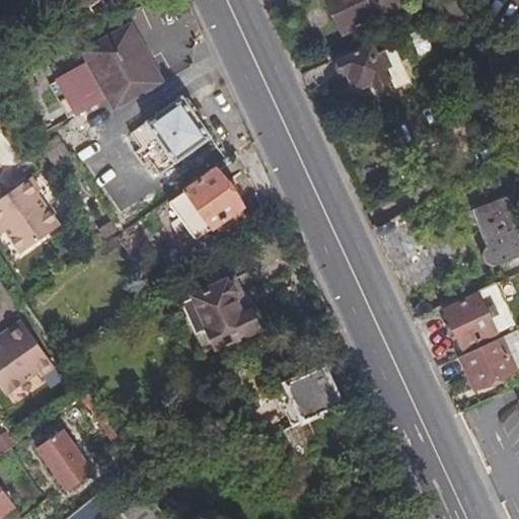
[(62,0),(73,15),(97,0),(103,6),(112,0),(62,0)]
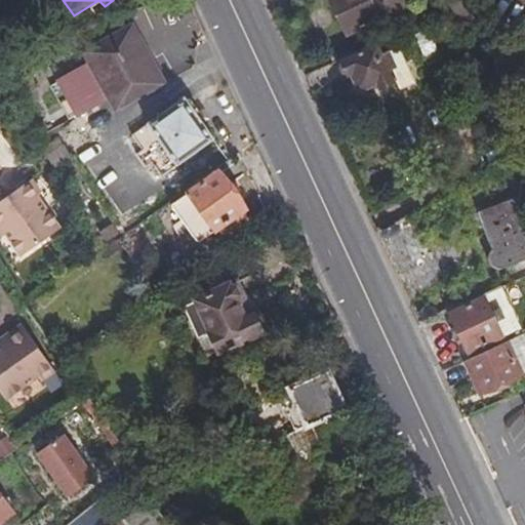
[(378,18),(376,12),(370,0),(332,0),(347,32),(378,18)]
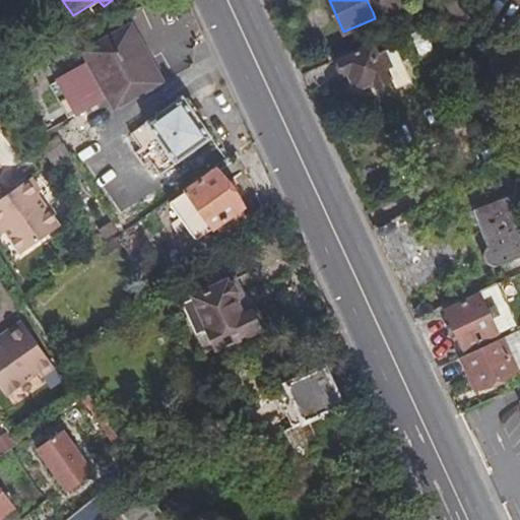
[(367,0),(373,12),(382,8),(378,0),(367,0)]
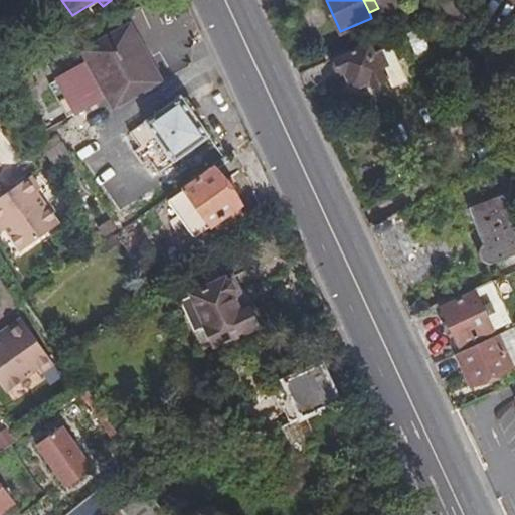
[(109,97),(115,108),(159,81),(127,25),(82,51),(89,61),(54,80),(73,117),(109,97)]
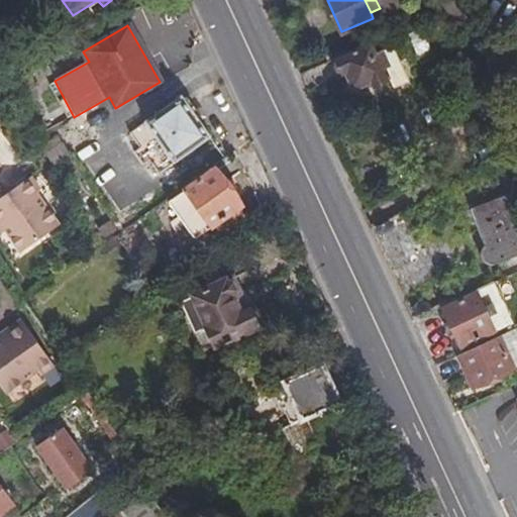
[(371,41),(336,58),(333,64),(336,72),(342,73),(343,74),(346,73),(351,84),(357,85),(369,81),(372,87),(389,80),(384,68),(388,66),(382,52),(377,54),(371,41)]
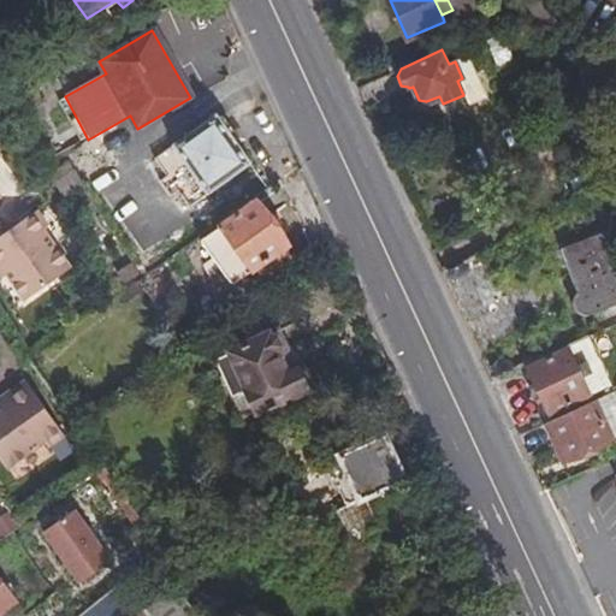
[(366,107),(409,88),(408,87),(401,86),(397,76),(401,69),(357,87),(366,107)]
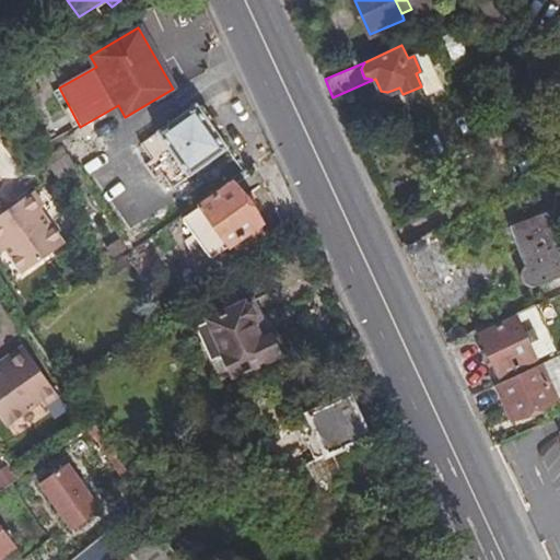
[(163,127),(196,171),(229,146),(198,102),(163,127)]
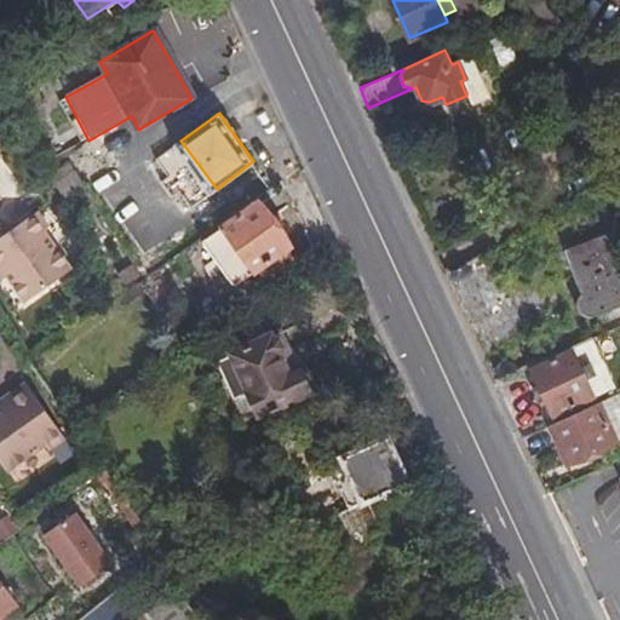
[(234,286),(254,270),(286,248),(290,246),(257,204),(222,228),(220,225),(199,241),(234,286)]
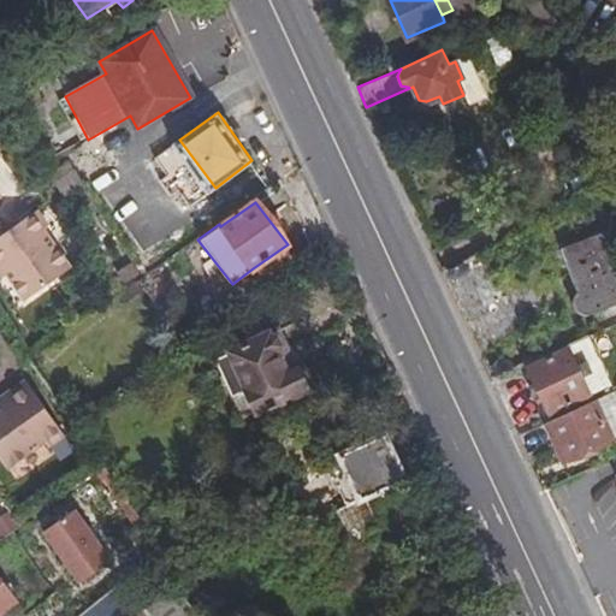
[(0,234),(0,262),(7,273),(27,300),(70,268),(42,229),(48,225),(37,208),(0,234)]
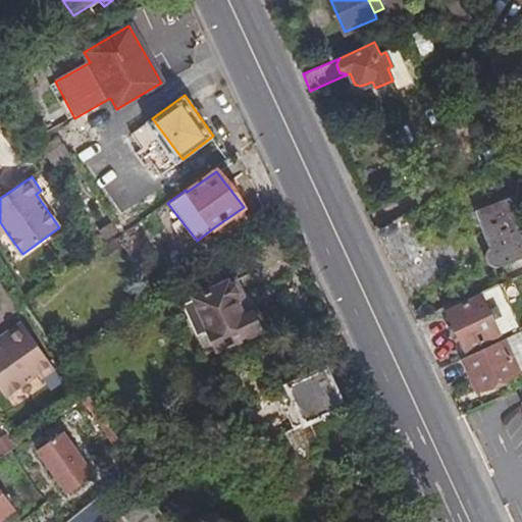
[(477,208),(486,233),(491,247),(488,249),(486,250),(483,255),(483,258),(484,260),(487,264),(492,266),(497,267),(521,257),(521,229),(521,226),(521,225),(521,213),(516,196),(477,208)]
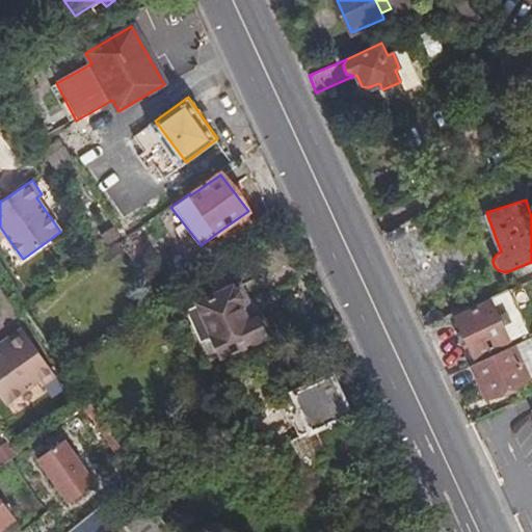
[(245,213),(218,232),(230,247),(256,229),(245,213)]
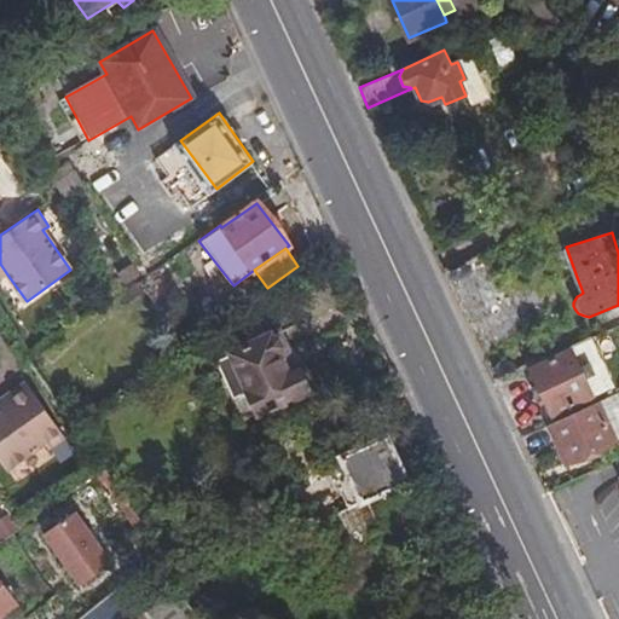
[(467,266),(466,261),(447,271),(449,273),(451,276),(453,277),(457,277),(461,277),(463,276),(464,272),(467,270),(467,266)]
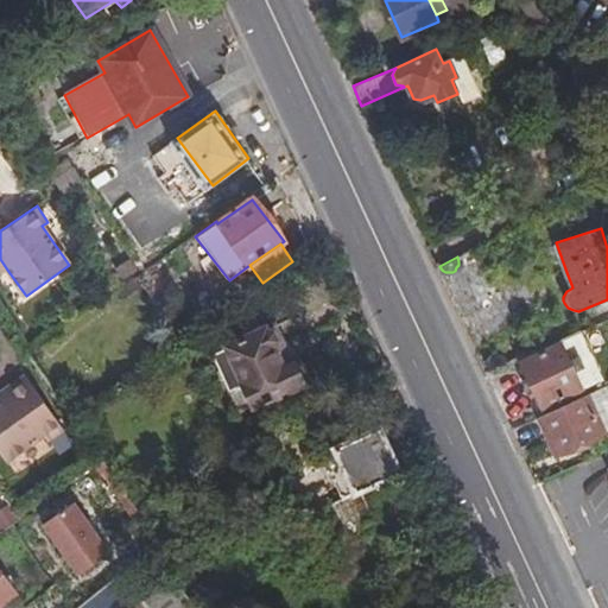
[(139,289),(134,280),(124,287),(128,296),(139,289)]
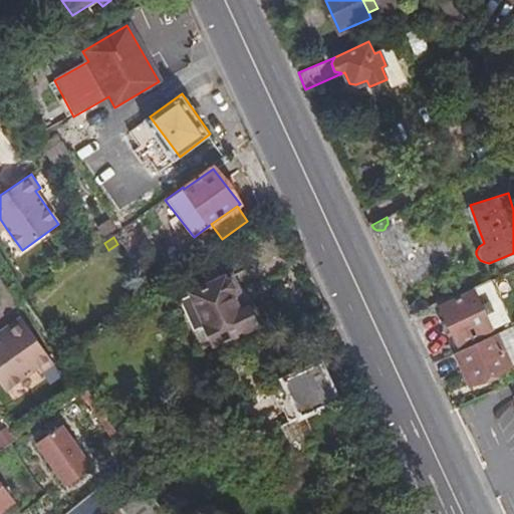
[(252,327),(251,326),(255,323),(255,318),(251,309),(247,307),(242,307),(227,275),(189,293),(211,345),(252,327)]
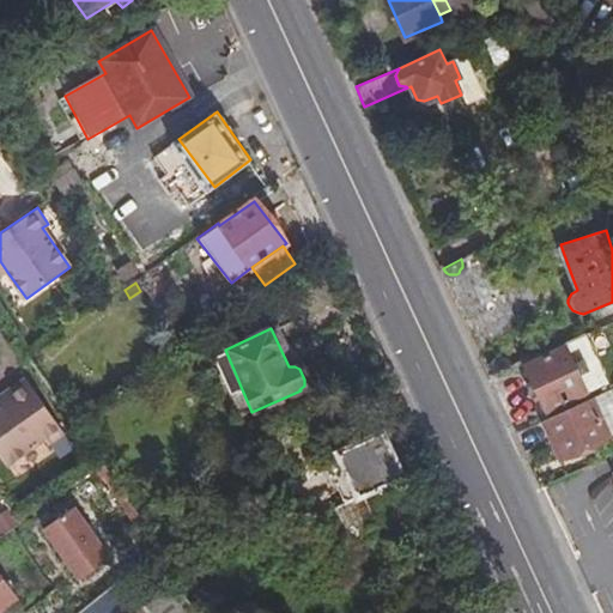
[(581,340),(564,347),(587,395),(605,388),(581,340)]
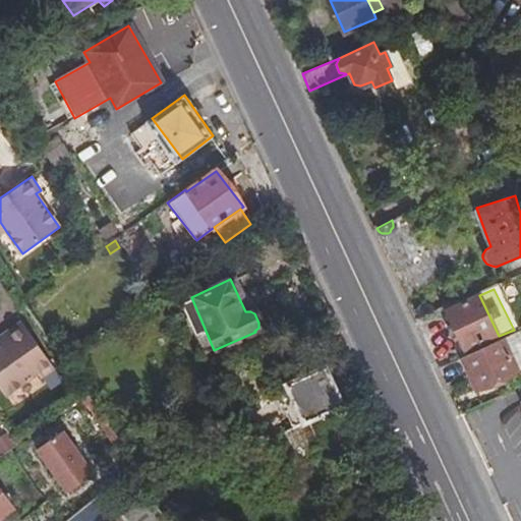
[(452,324),(459,337),(465,351),(499,336),(479,295),(446,310),(452,324)]
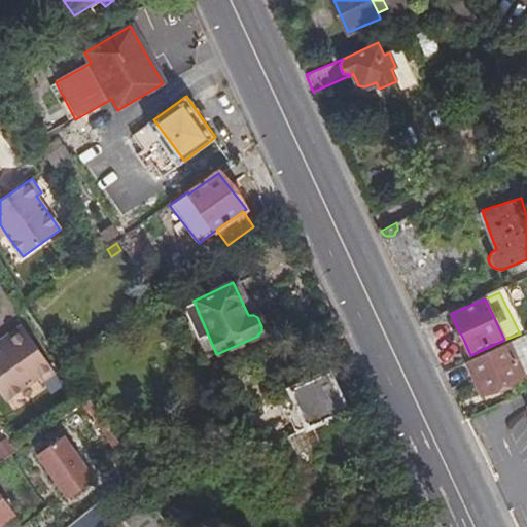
[(423,319),(424,322),(440,316),(438,312),(436,310),(433,309),(430,309),(427,310),(425,311),(423,313),(423,316),(423,319)]
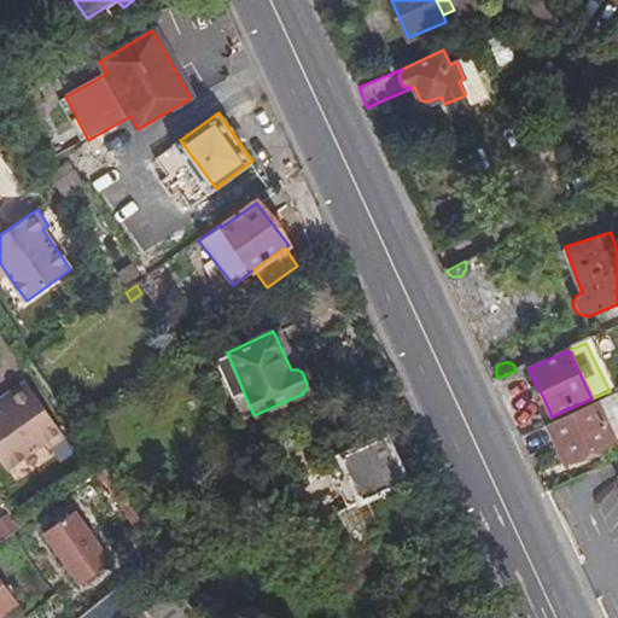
[(25,383),(10,394),(15,400),(1,409),(0,409),(0,461),(6,471),(45,443),(51,449),(65,438),(25,383)]
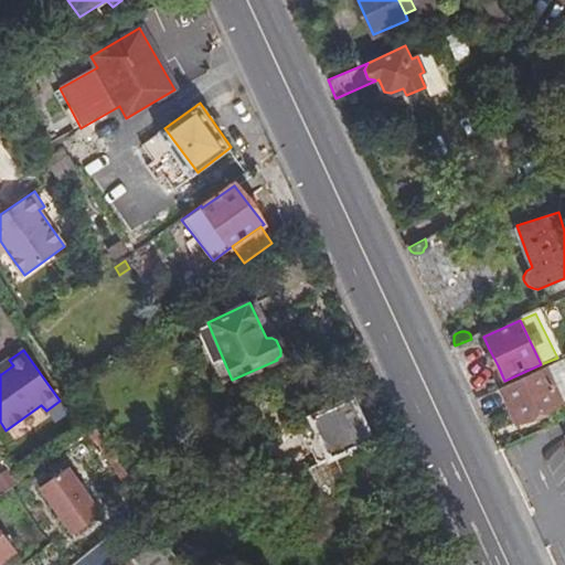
[(498,365),(490,351),(482,354),(490,370),(498,365)]
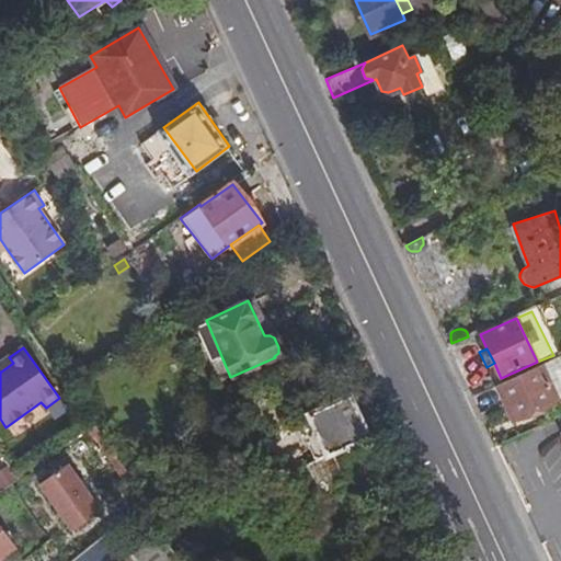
[(13,363),(9,357),(0,364),(0,369),(1,371),(13,363)]
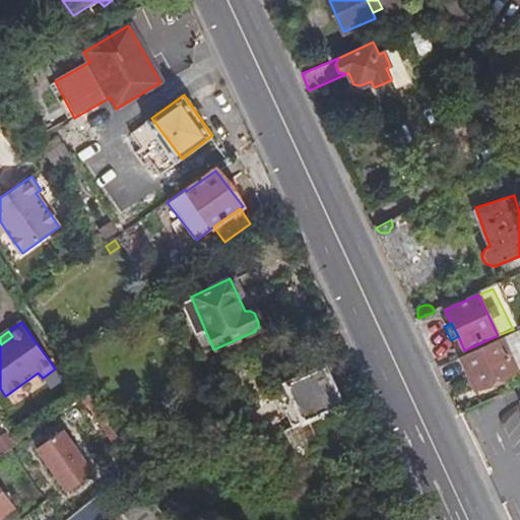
[(501,338),(460,356),(475,389),(516,370),(501,338)]
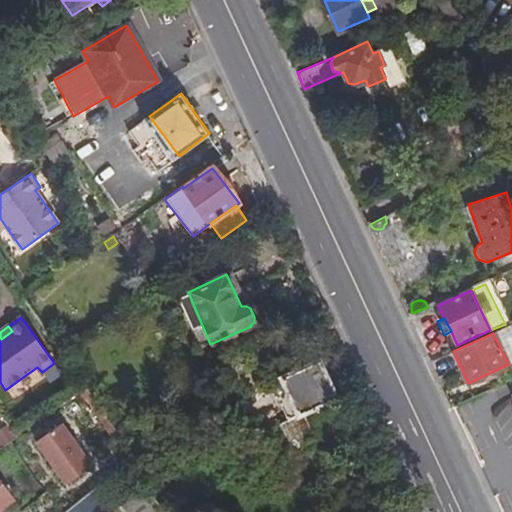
[(334,399),(317,361),(269,383),(286,421),(277,425),(292,461),(317,450),(301,414),(334,399)]
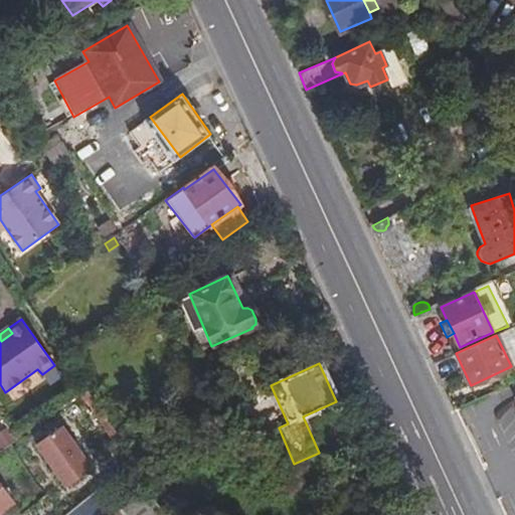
[(127,451),(84,389),(77,394),(120,456),(127,451)]
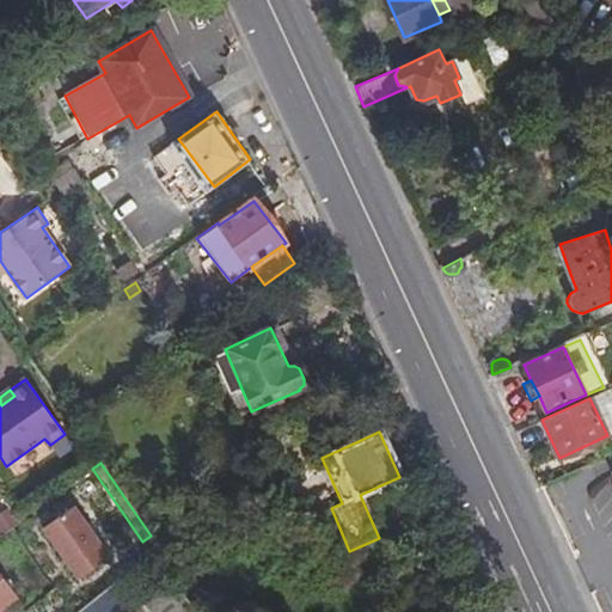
[(109,585),(117,577),(136,562),(132,556),(104,577),(109,585)]
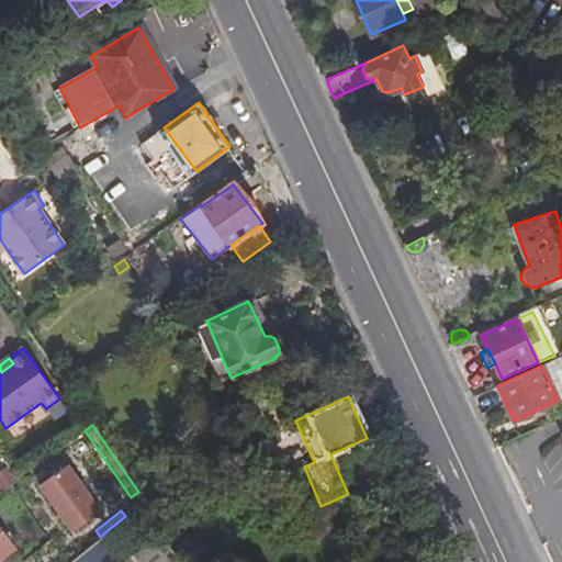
[(0,542),(8,553),(14,549),(0,529),(0,542)]
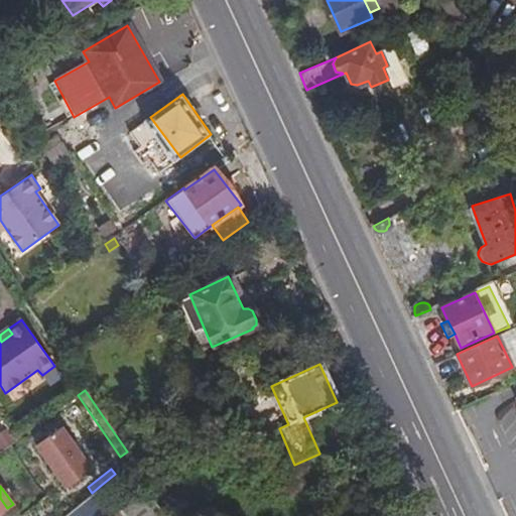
[(161,515),(143,492),(119,512),(121,515),(161,515)]
